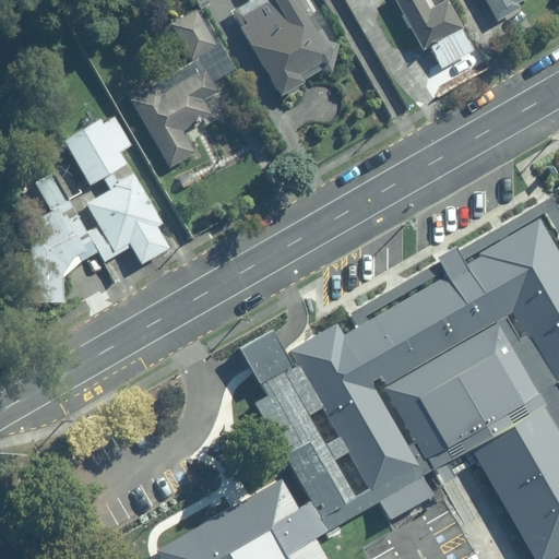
[(276,0),(277,1),(248,18),(253,25),(248,28),(284,92),(323,69),(333,71),(340,44),(330,42),(304,0),(276,0)]
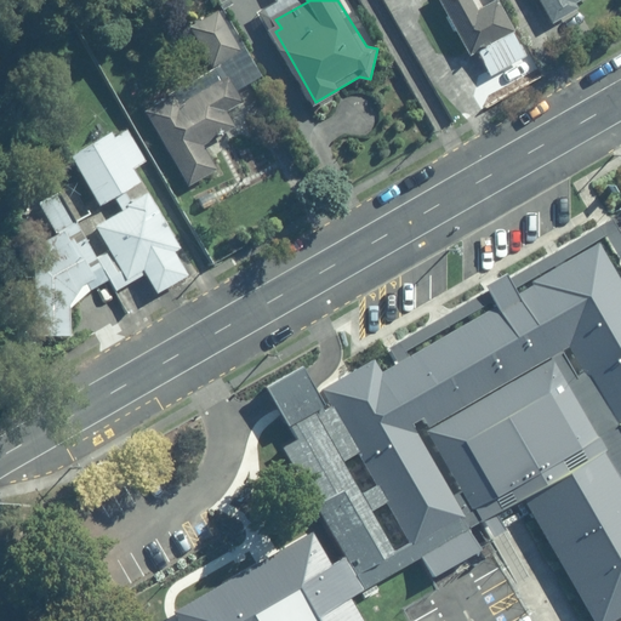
[(437,0),(467,56),(476,52),(512,32),(496,0),(474,11),(469,0),(437,0)]
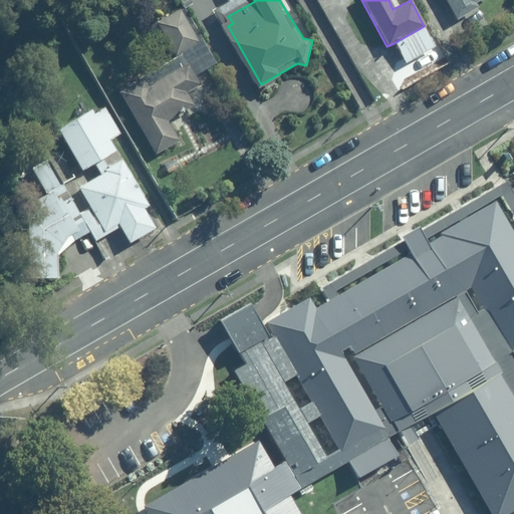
[(448,0),(459,18),(479,7),(476,2),(479,0),(448,0)]
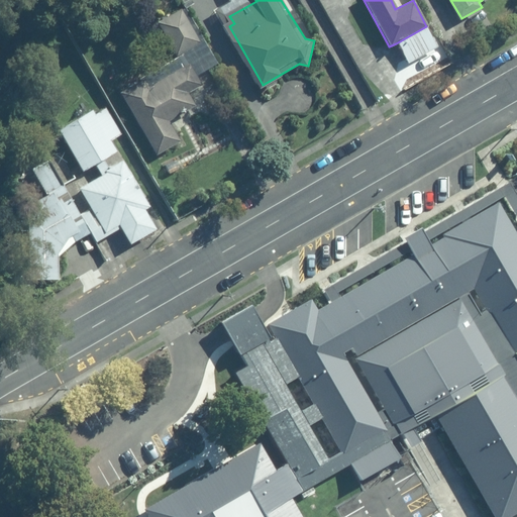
[(181,9),(159,22),(178,55),(200,41),(181,9)]
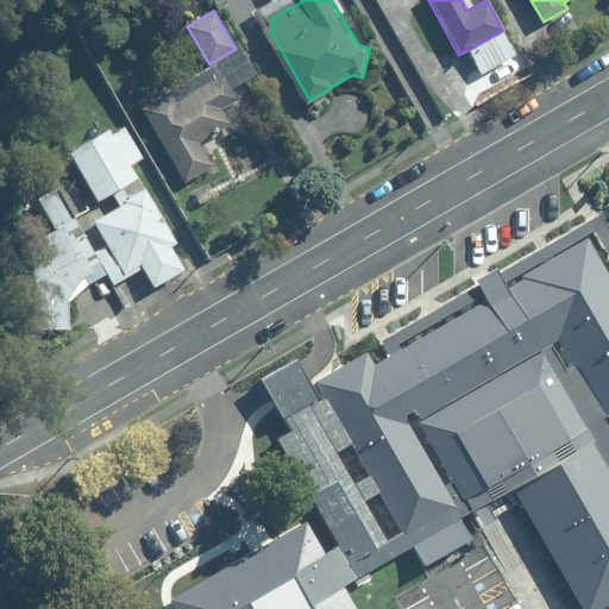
[(514,56),(502,31),(466,51),(481,76),(514,56)]
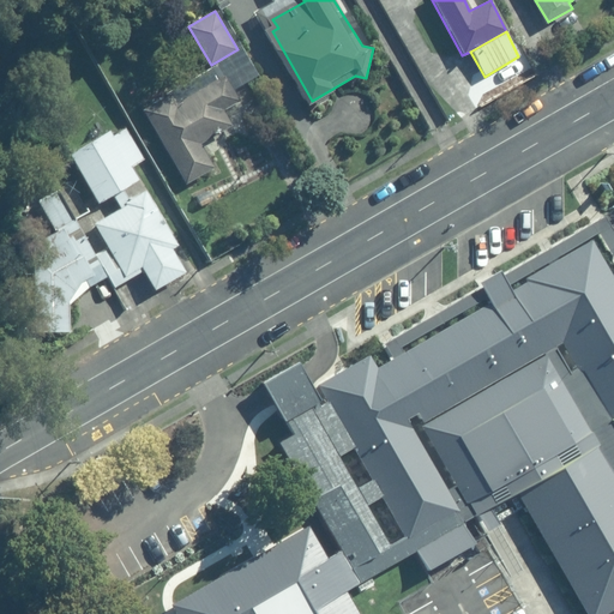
[(144,110),(187,185),(214,169),(199,143),(230,125),(221,109),(238,101),(226,78),(180,104),(173,94),(144,110)]
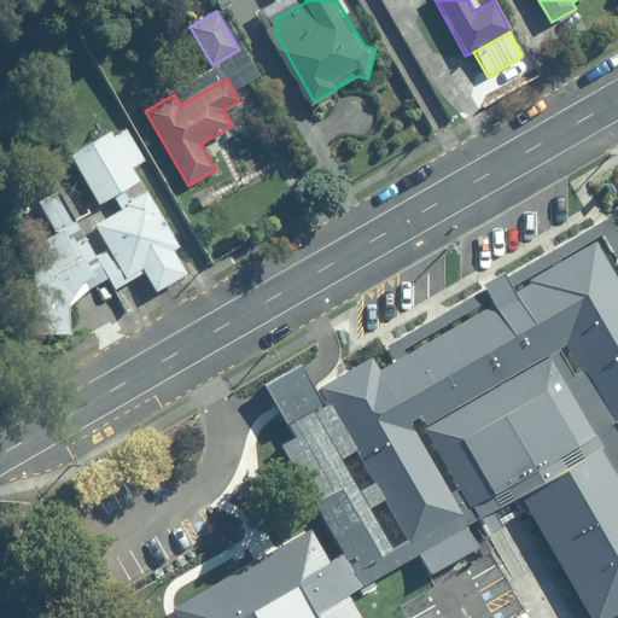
[(71,156),(100,204),(139,181),(111,133),(71,156)]
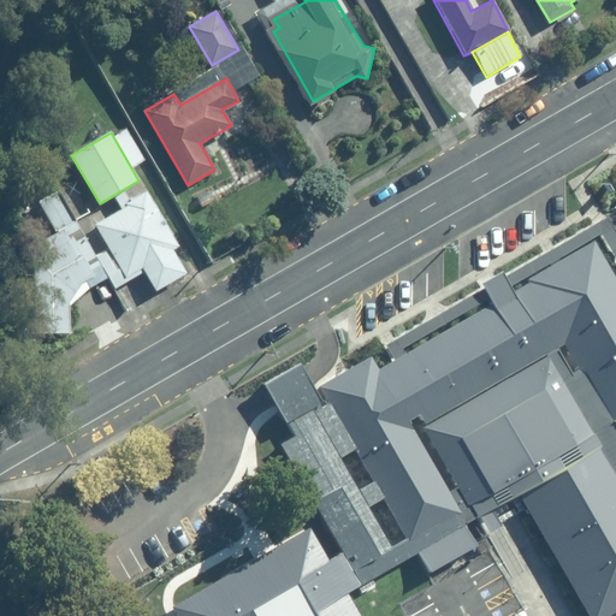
[(143,267),(157,291),(188,273),(173,249),(178,246),(147,191),(126,203),(128,206),(98,224),(128,276),(143,267)]
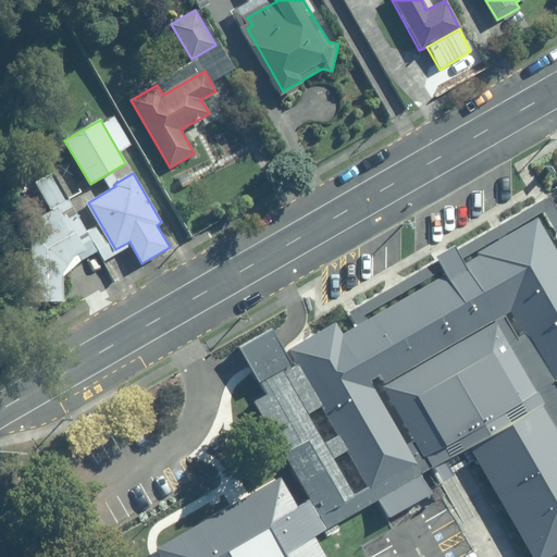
[(556,232),(539,200),(461,244),(456,235),(438,245),(447,259),(322,329),(318,320),(283,339),(272,321),(221,349),(234,372),(223,379),(245,417),(223,429),(247,471),(273,457),(293,492),(279,500),(270,485),(256,494),(246,499),(239,489),(141,543),(149,556),(314,556),(299,530),(361,495),(371,512),(423,483),(468,458),(523,556),(531,556),(556,542),(556,232)]
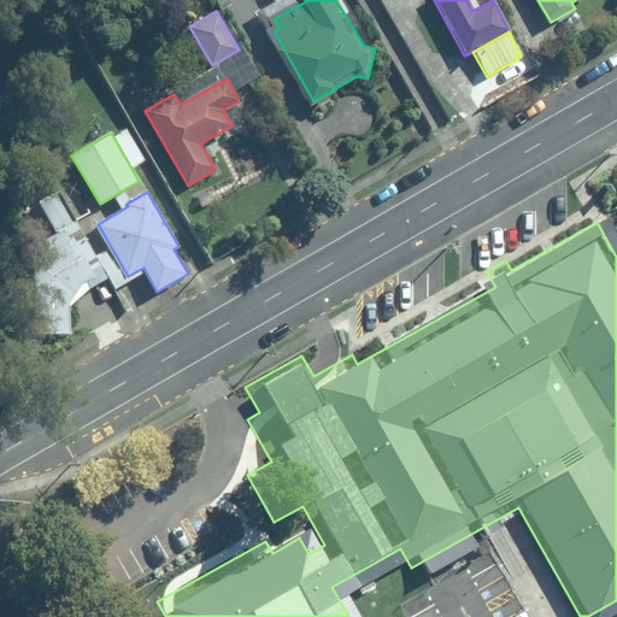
[(35,333),(69,331),(68,304),(81,282),(93,276),(75,238),(34,257),(35,333)]
